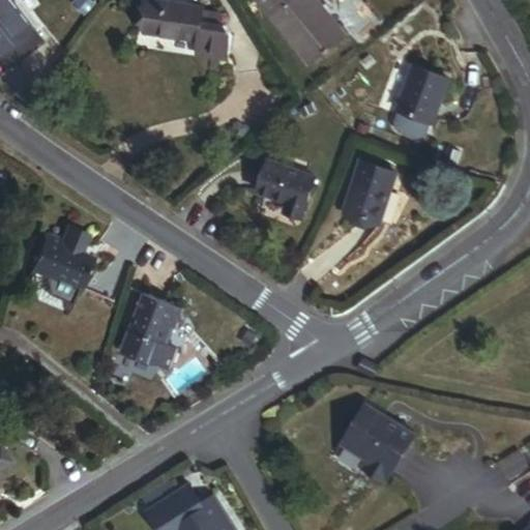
[(23,0),(0,18),(0,54),(9,67),(52,36),(24,0),(23,0)]
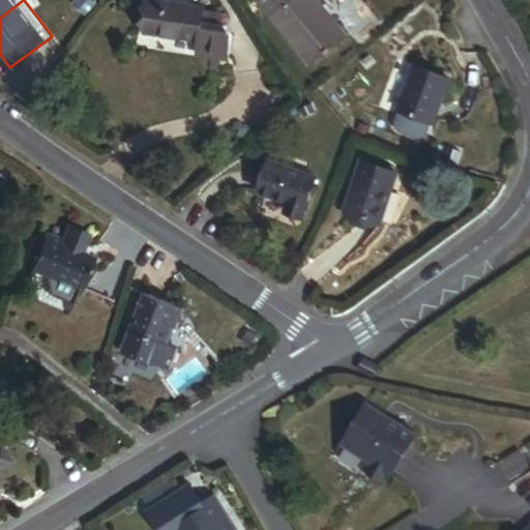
[(0,0),(0,18),(23,0),(0,0)]
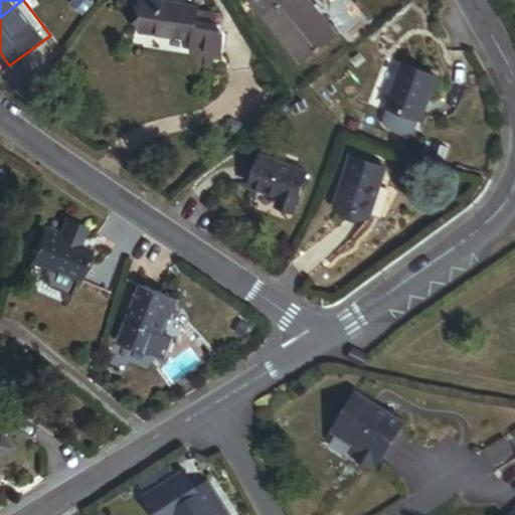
[(313,0),(245,0),(303,70),(344,37),(313,0)]
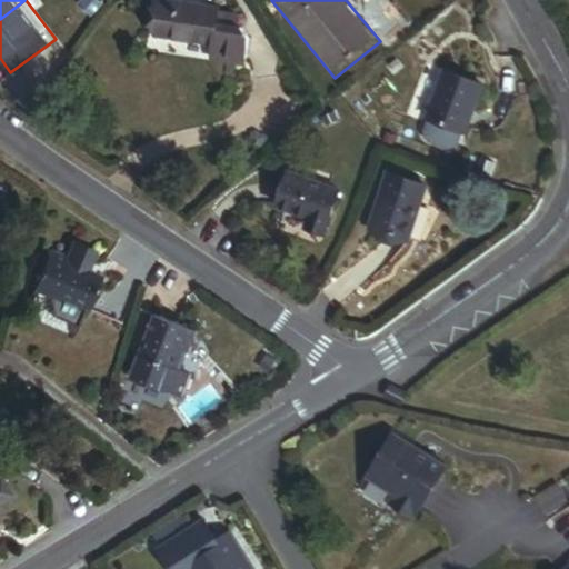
[(257,13),(170,2),(166,38),(242,48),(239,76),(270,80),(276,38),(253,35),(257,13)]
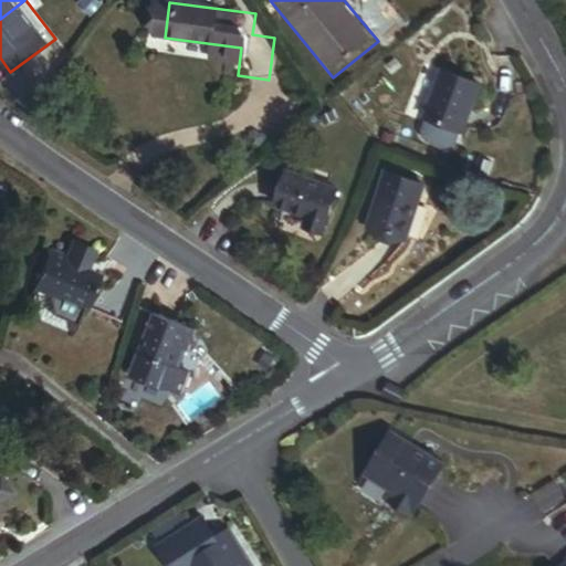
[(485,77),(440,62),(413,138),(459,154),(485,77)]
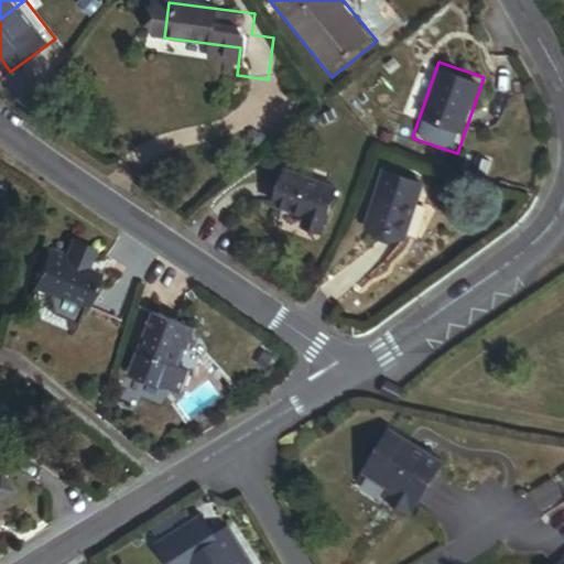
[(445,185),(398,171),(380,230),(427,245),(445,185)]
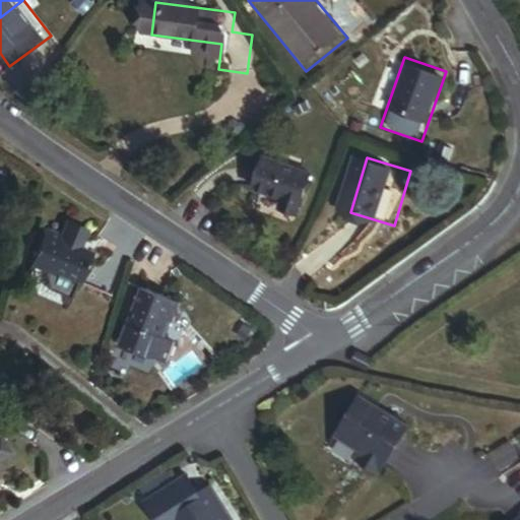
[(339,180),(267,158),(255,200),(328,221),(339,180)]
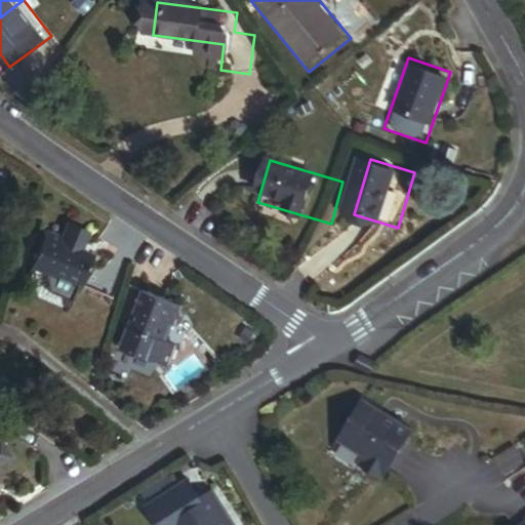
[(49,241),(38,273),(108,296),(119,264),(49,241)]
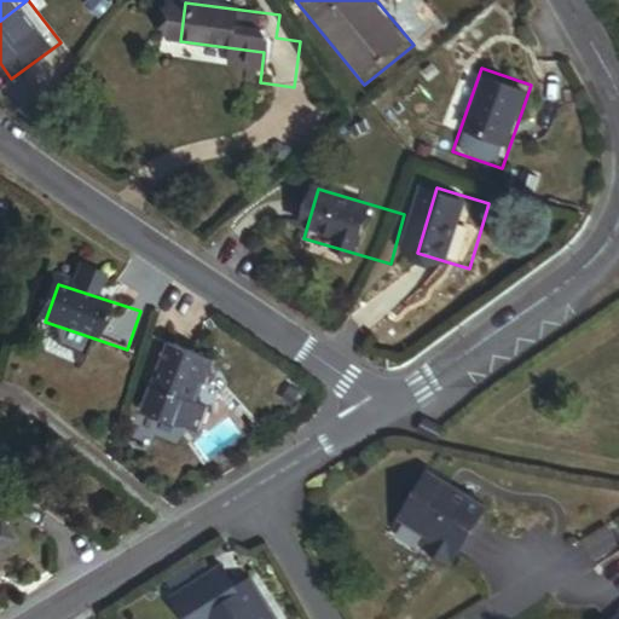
[(181,350),(156,420),(209,438),(235,368),(181,350)]
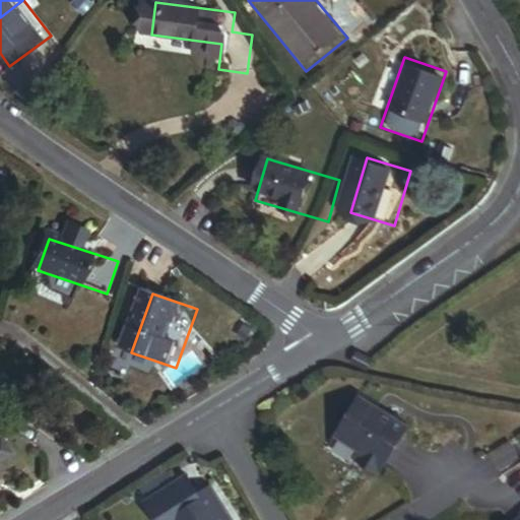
[(356,393),(332,435),(387,465),(410,424),(356,393)]
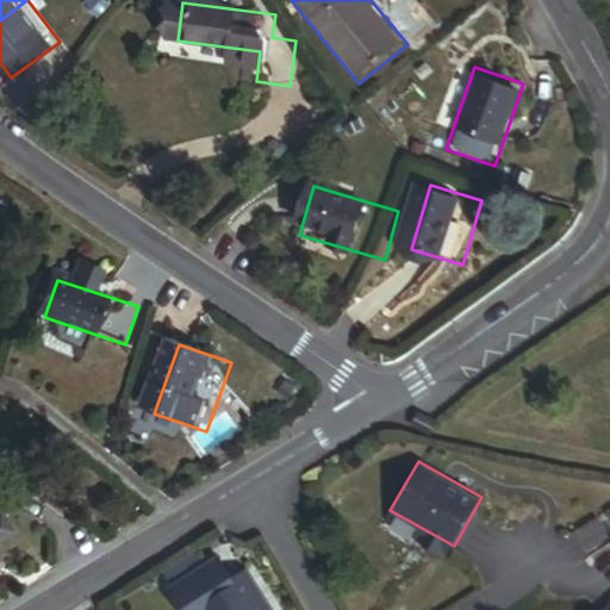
[(216,556),(169,585),(184,609),(271,609),(248,573),(231,583),(216,556)]
